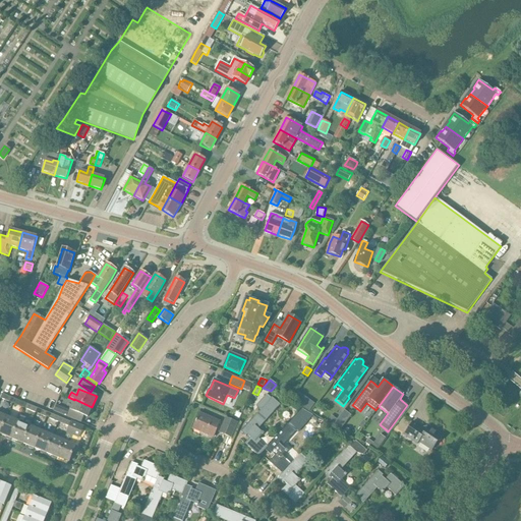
[(272,398),(272,399),(267,394),(256,406),(261,410),(240,431),(245,437),(247,436),(250,438),(244,444),(258,457),(265,450),(268,447),(267,447),(258,439),(264,433),(258,429),(280,405),(272,398)]
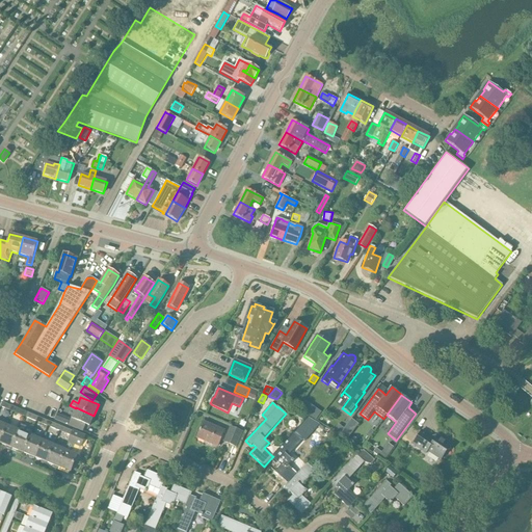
[(302,402),(298,409),(304,414),(309,407),(302,402)]
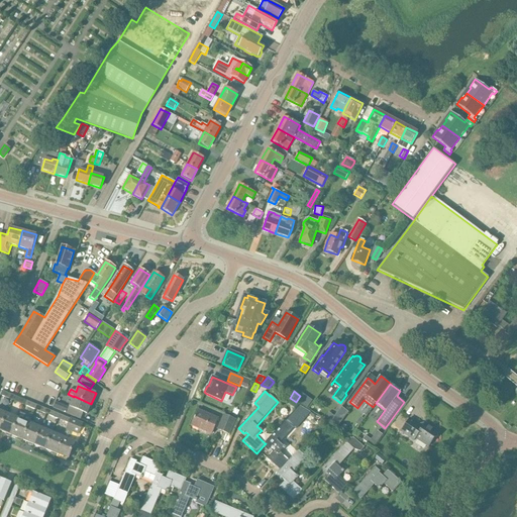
[(74,396),(74,397),(67,414),(80,419),(83,413),(87,414),(91,404),(74,396)]
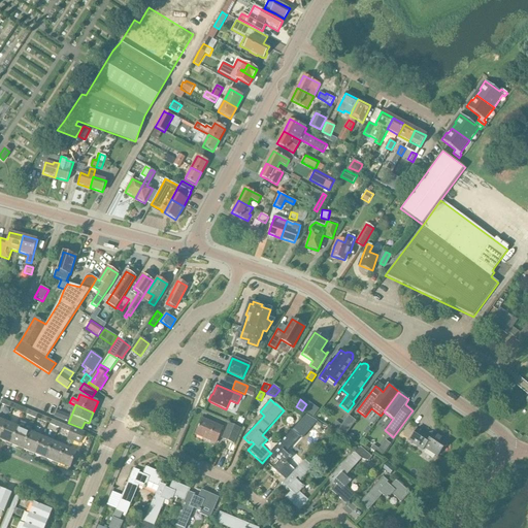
[(350,417),(338,430),(345,435),(356,422),(350,417)]
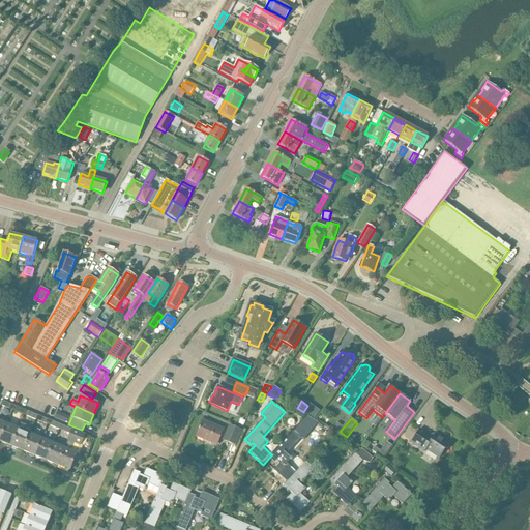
[(224,429),(203,420),(196,437),(216,445),(224,429)]
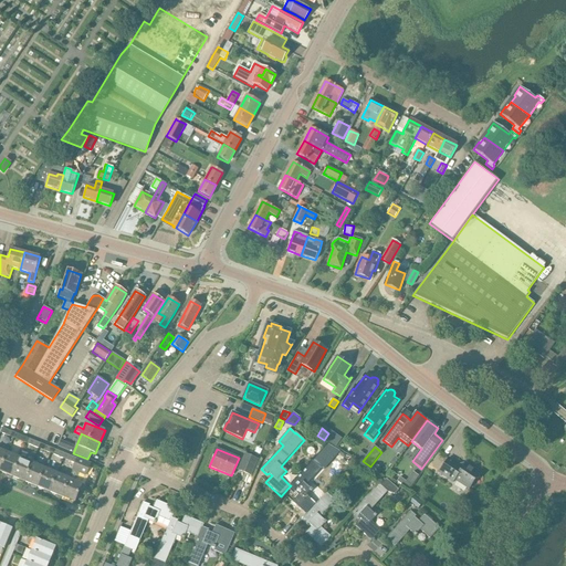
[(359,451),(354,458),(362,463),(366,457),(359,451)]
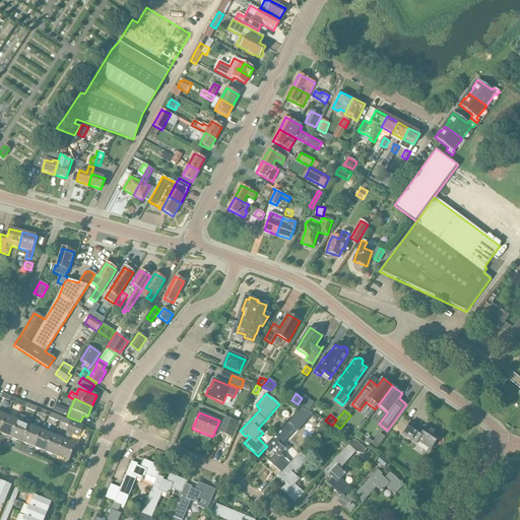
[(18,420),(6,416),(0,432),(0,434),(11,438),(18,420)]
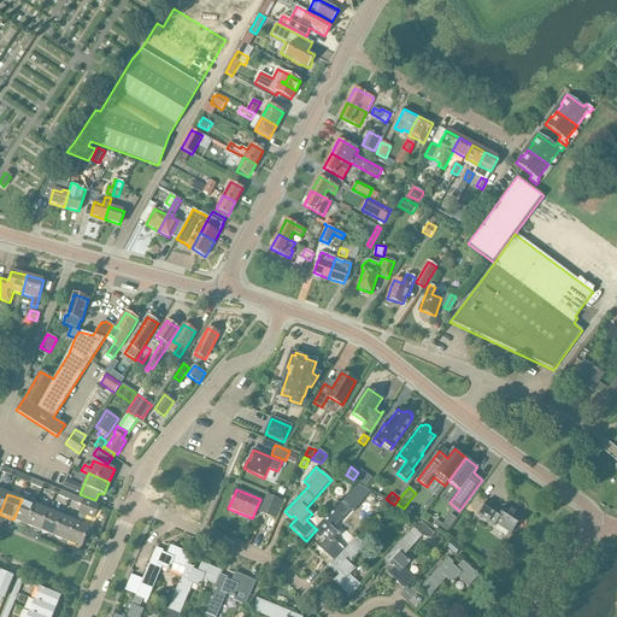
[(272,518),(280,500),(268,495),(260,513),(272,518)]
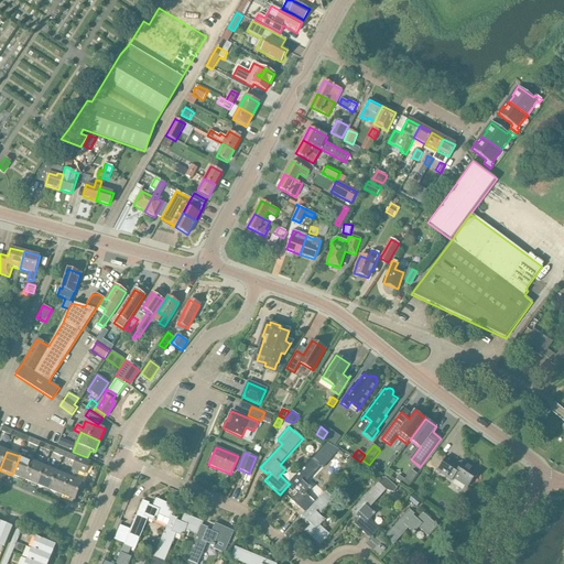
[(291,499),(305,513),(315,502),(305,495),(311,489),(305,484),(326,461),(317,453),(289,484),(290,484),(286,487),(292,491),(293,490),(296,492),(291,499)]
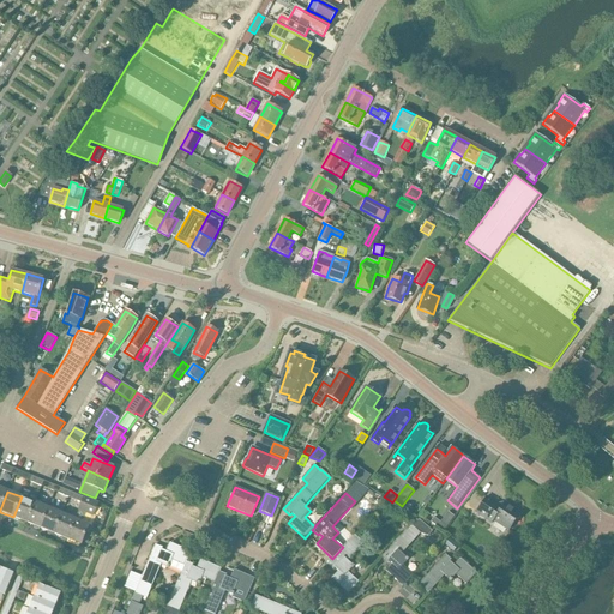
[(13,517),(26,523),(35,503),(22,497),(13,517)]
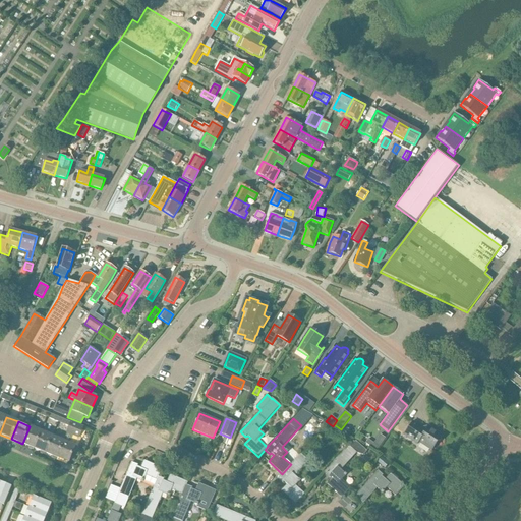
[(64,441),(57,458),(68,463),(75,446),(70,444),(73,436),(78,438),(83,427),(71,422),(69,427),(64,441)]
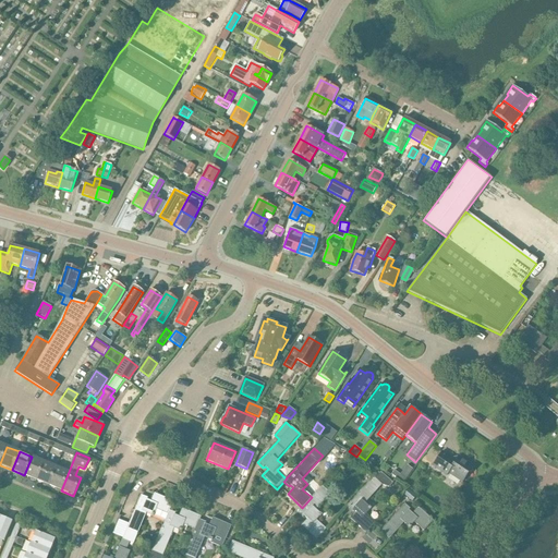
[(443,452),(436,461),(433,466),(449,476),(450,474),(462,483),(469,473),(472,472),(472,469),(473,466),(459,457),(456,461),(443,452)]
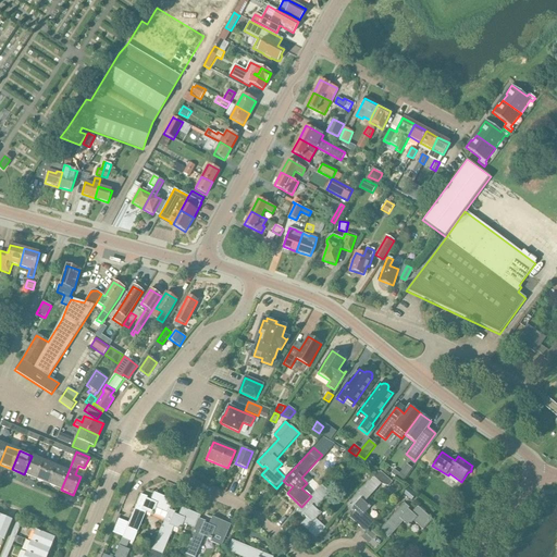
[(36,480),(44,461),(32,456),(24,474),(36,480)]
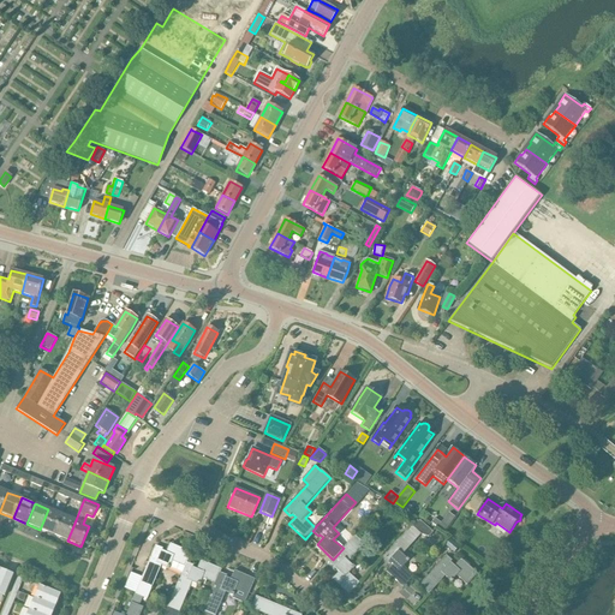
[(40,530),(53,535),(61,514),(48,509),(40,530)]
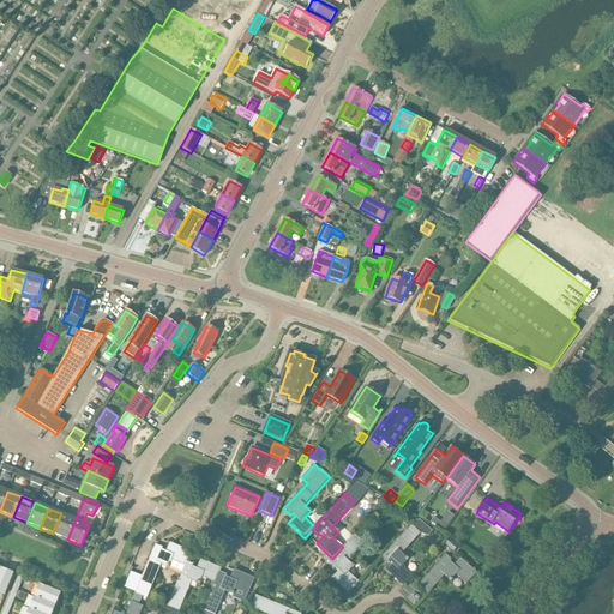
[(434,518),(431,523),(443,531),(455,517),(449,512),(440,523),(434,518)]
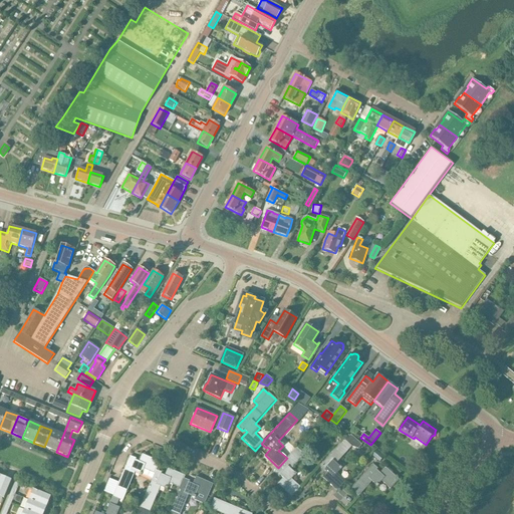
[(56,452),(63,435),(51,430),(44,447),(56,452)]
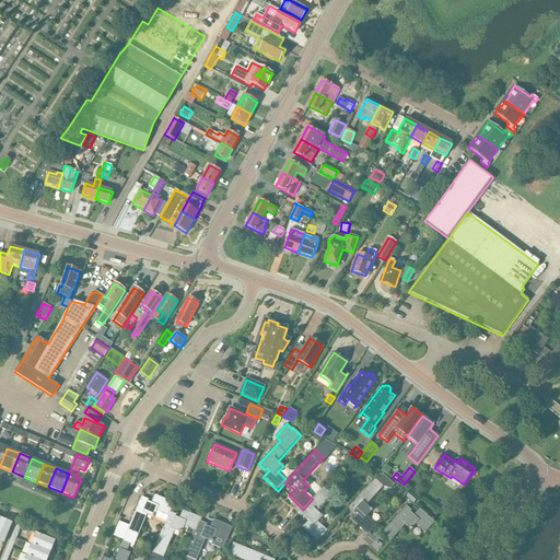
[(348,509),(353,513),(354,512),(358,514),(352,521),(368,535),(376,525),(366,516),(372,511),(366,505),(383,487),(391,489),(395,483),(382,471),(348,509)]
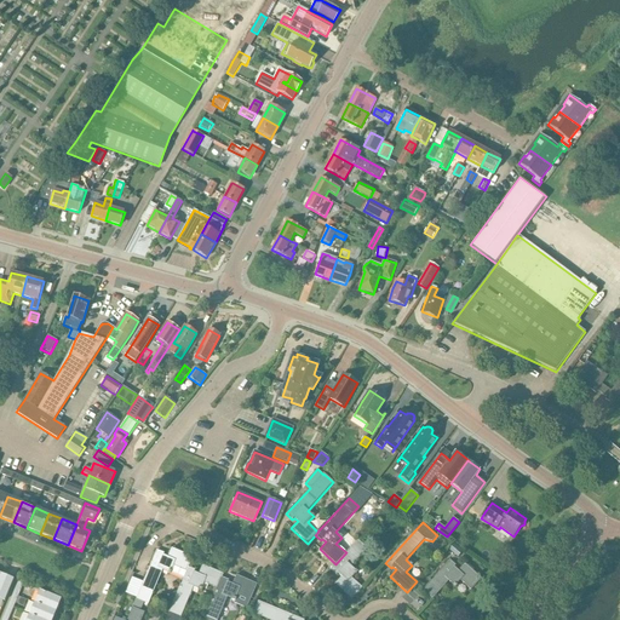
[(357,540),(346,552),(336,564),(331,570),(337,575),(338,574),(342,578),(336,585),(351,600),(362,587),(351,579),(355,574),(356,574),(359,573),(356,570),(355,570),(351,567),(367,549),(357,540)]
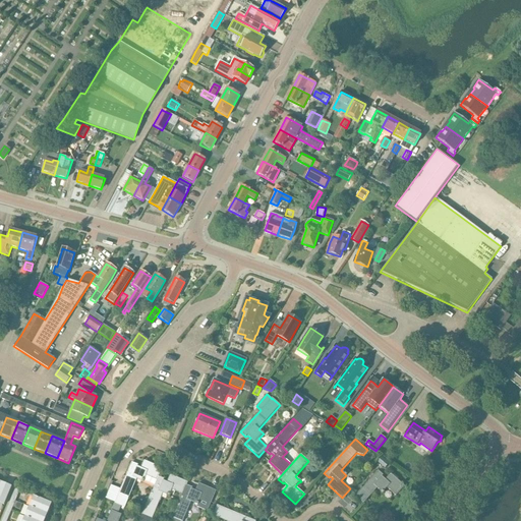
[(385,468),(389,464),(382,457),(378,462),(385,468)]
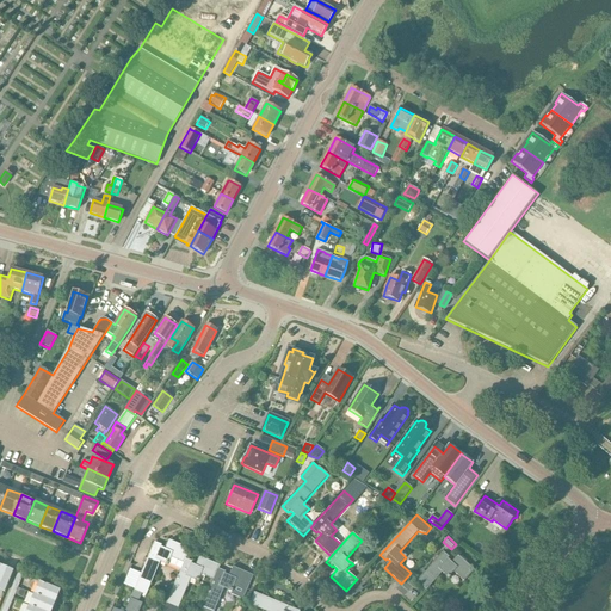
[(167,566),(180,571),(185,559),(190,549),(170,541),(165,549),(161,548),(161,545),(154,542),(134,591),(146,596),(160,562),(167,566)]
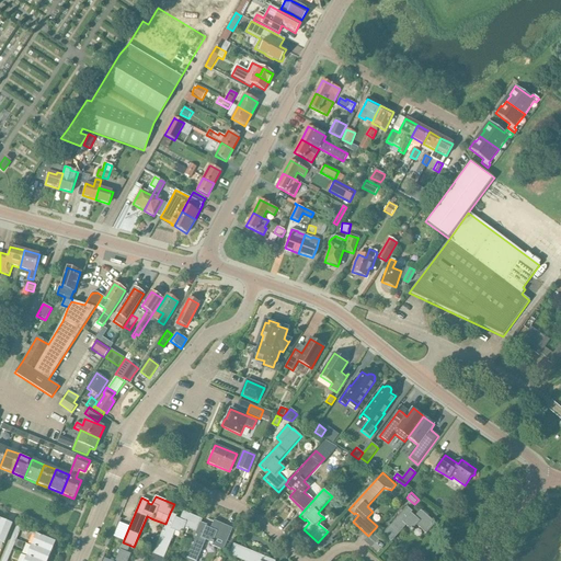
[(407,507),(390,526),(382,535),(391,542),(405,526),(410,529),(410,530),(411,531),(413,530),(413,529),(416,525),(426,534),(435,524),(421,511),(414,517),(411,514),(412,512),(407,507)]
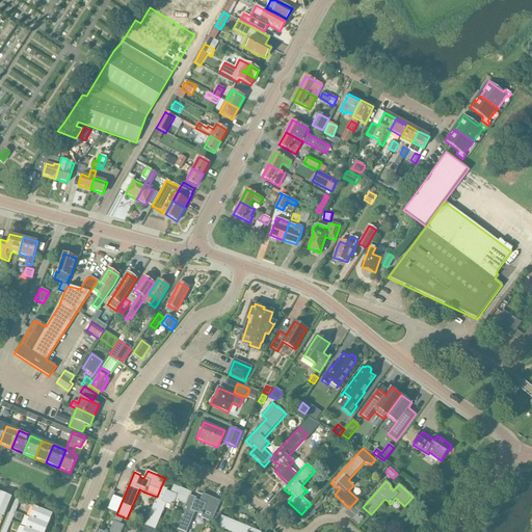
[(161,486),(157,497),(144,527),(154,530),(165,504),(173,507),(176,501),(186,505),(190,496),(191,493),(174,485),(170,493),(166,491),(167,489),(161,486)]
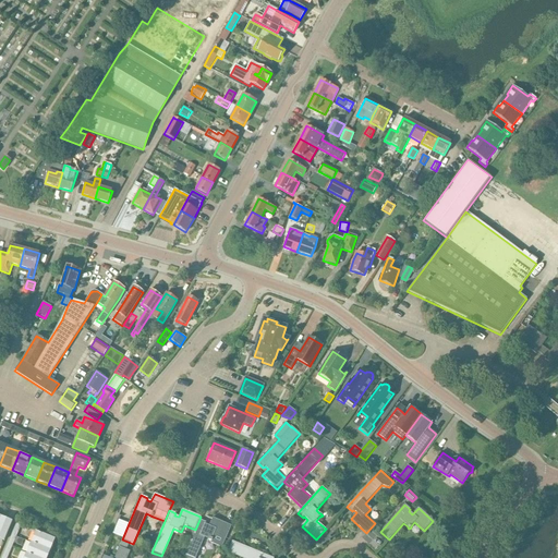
[(1,517),(0,520),(0,538),(4,541),(12,522),(1,517)]
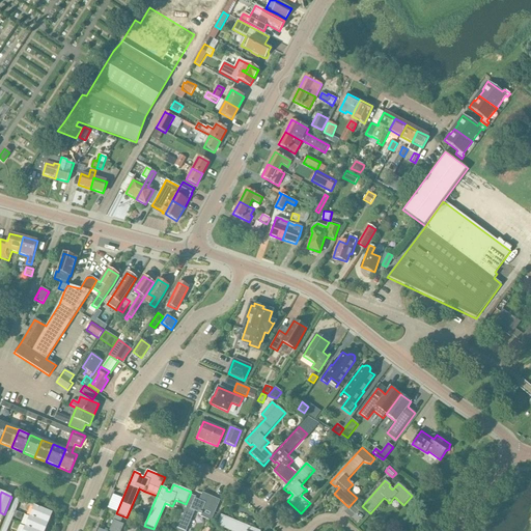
[(196,497),(190,495),(186,504),(175,529),(182,530),(186,530),(195,512),(200,514),(201,513),(213,519),(215,512),(220,501),(202,493),(199,501),(195,499),(196,497)]
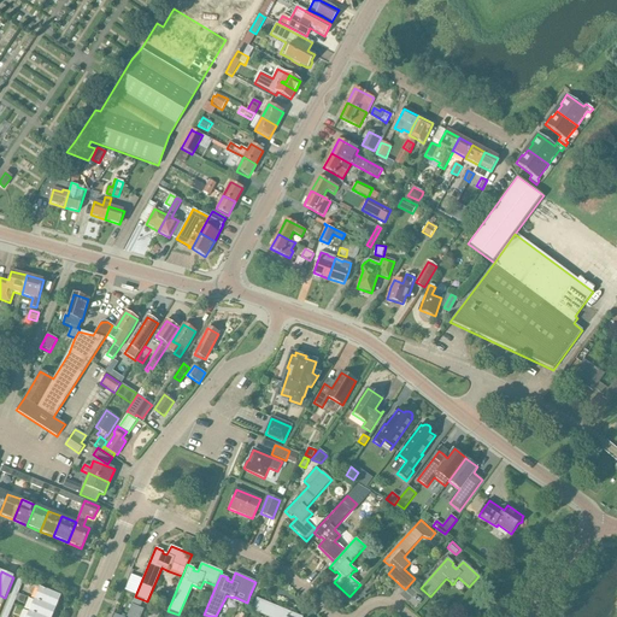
[(34,599),(56,609),(60,597),(39,587),(34,599)]
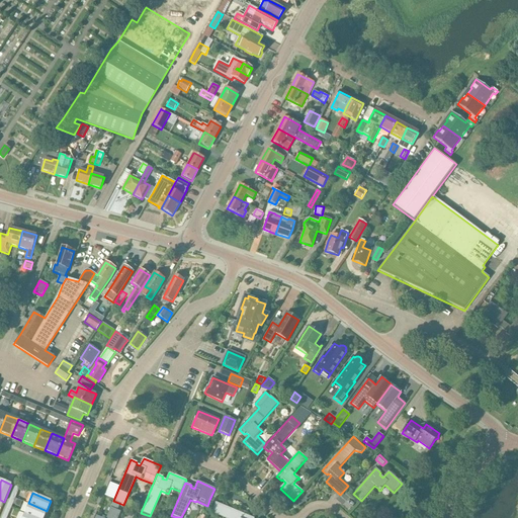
[(135,509),(141,511),(143,505),(138,502),(135,509)]
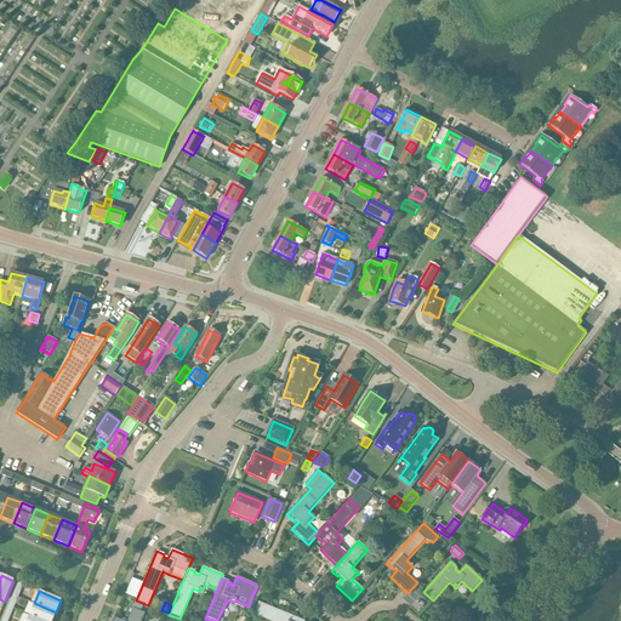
[(303,620),(258,602),(254,614),(254,615),(267,620),(303,620)]
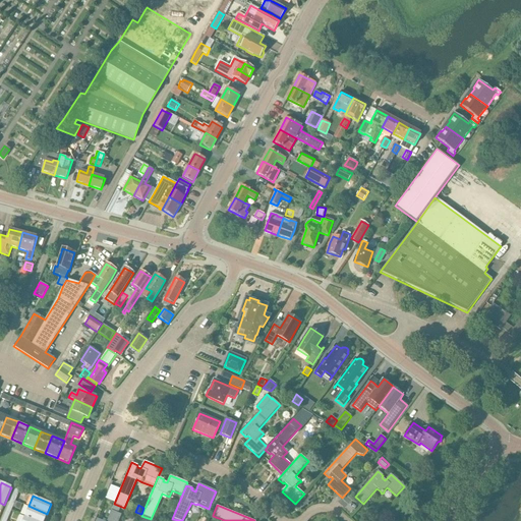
[(24,517),(35,520),(44,520),(47,514),(29,506),(24,517)]
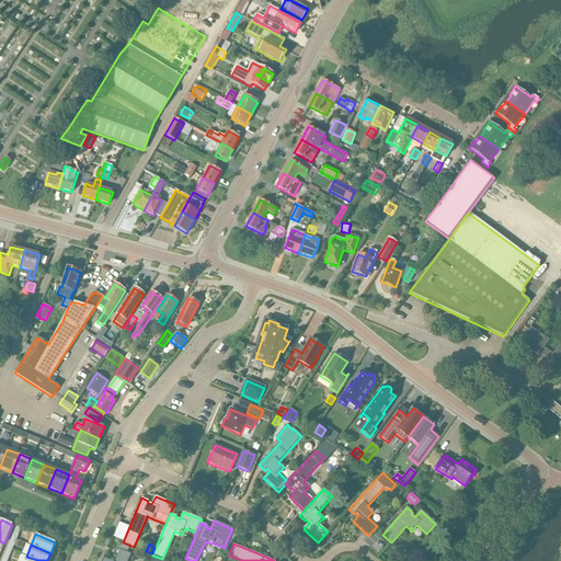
[(127,560),(130,554),(119,550),(115,560),(110,560),(104,559),(103,560),(127,560)]
